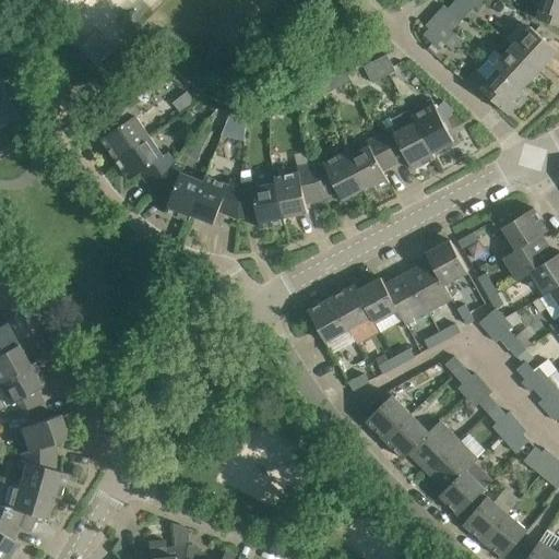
[(480,0),(456,0),(454,2),(467,15),(480,0)]
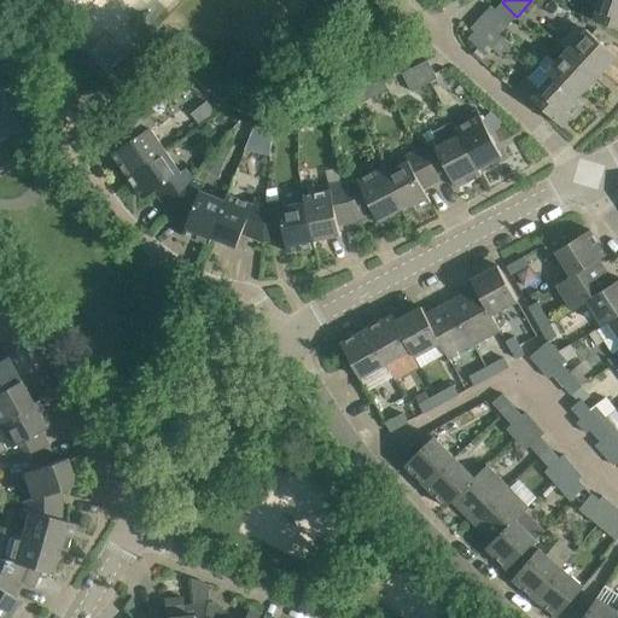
[(617,27),(617,0),(600,0),(595,21),(617,27)]
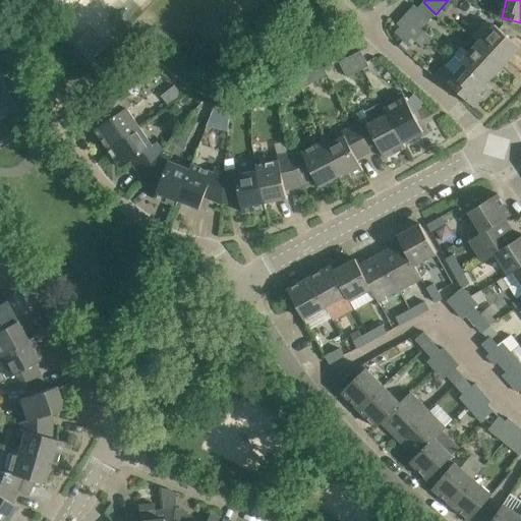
[(430,20),(436,14),(423,2),(417,8),(430,20)]
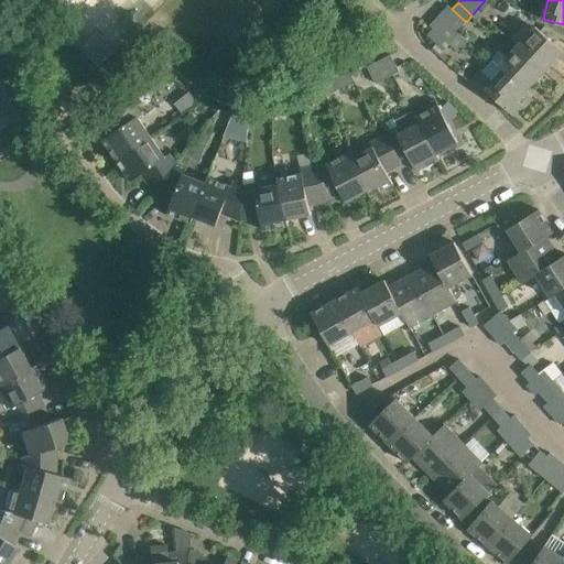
[(58,13),(51,21),(65,34),(72,26),(58,13)]
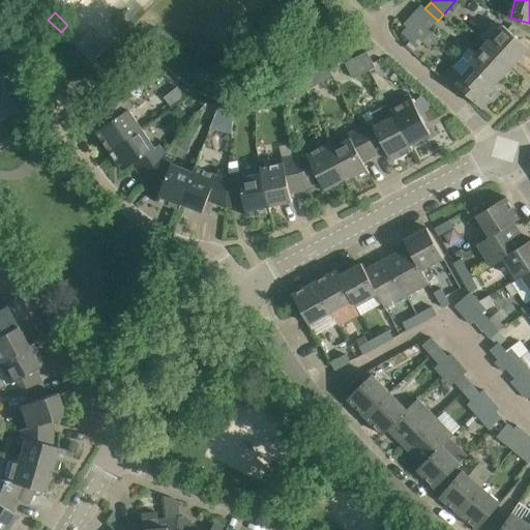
[(441,39),(429,28),(413,13),(405,24),(408,27),(403,33),(415,45),(420,39),(432,50),(441,39)]
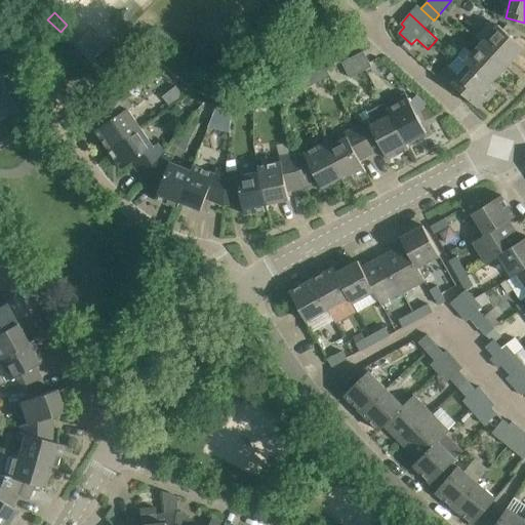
[(524,48),(499,25),(492,17),(475,36),(482,42),(508,67),(524,48)]
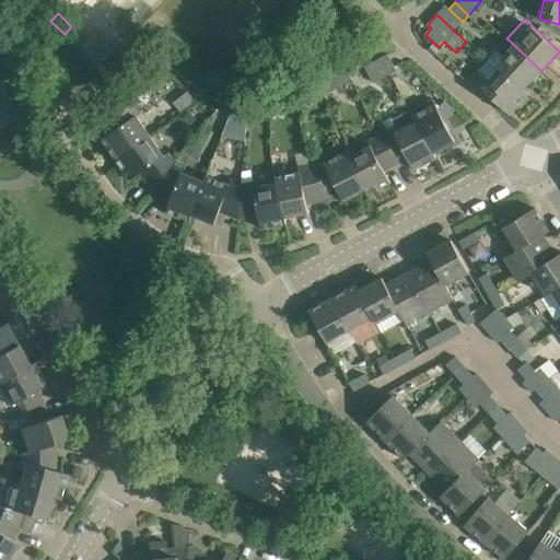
[(72,26),(71,26),(65,34),(63,34),(78,48),(79,47),(85,39),(72,26)]
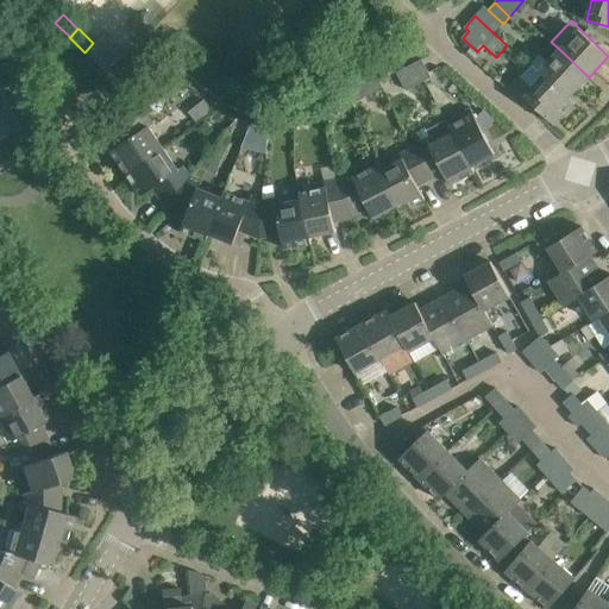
[(86,51),(107,73),(127,51),(106,30),(93,43),(86,51)]
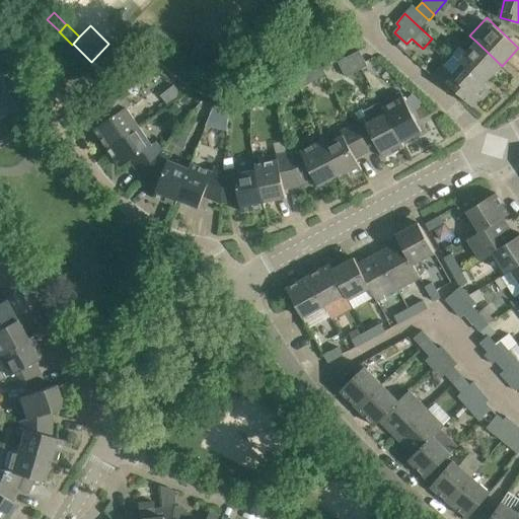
[(485,83),(486,83),(502,66),(476,42),(467,53),(460,46),(452,54),(453,55),(451,58),(452,59),(455,56),(464,65),(464,64),(485,83)]
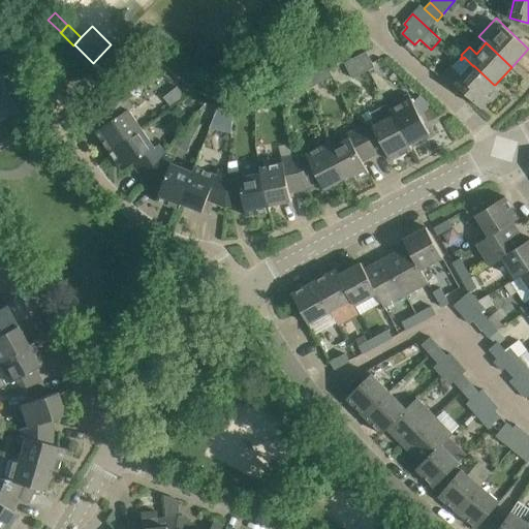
[(367,51),(345,63),(353,79),(375,66),(367,51)]
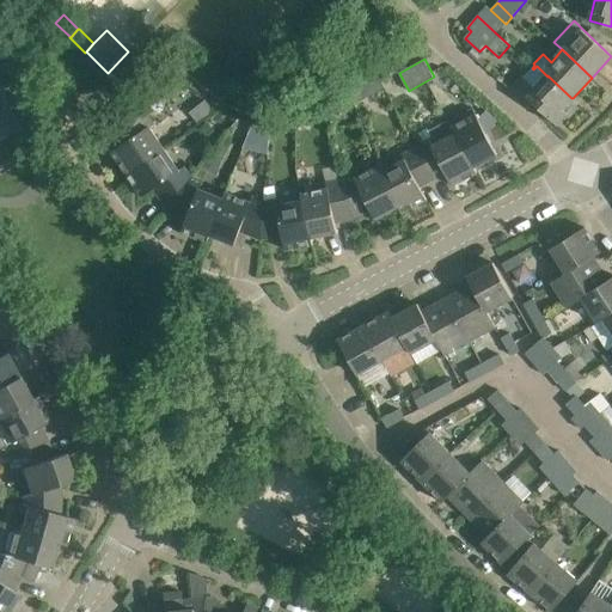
[(577,103),(573,98),(571,98),(548,75),(548,77),(537,66),(533,69),(532,68),(522,77),(510,90),(526,103),(530,99),(557,124),(565,115),(570,117),(577,109),(576,104),(577,103)]
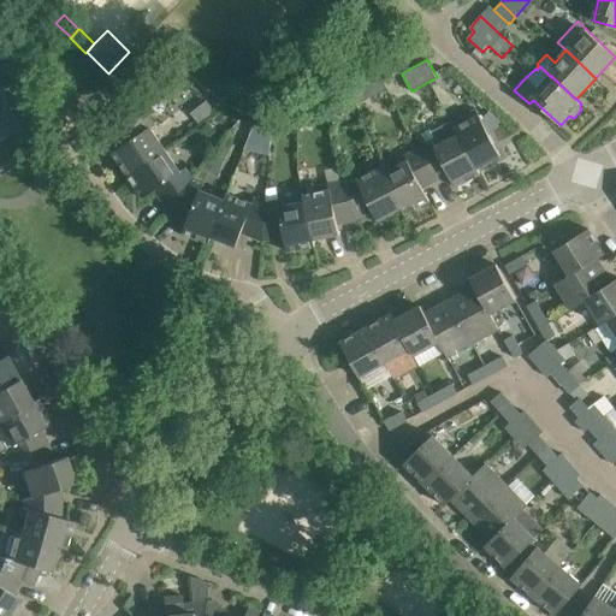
[(378,72),(367,78),(375,95),(386,89),(378,72)]
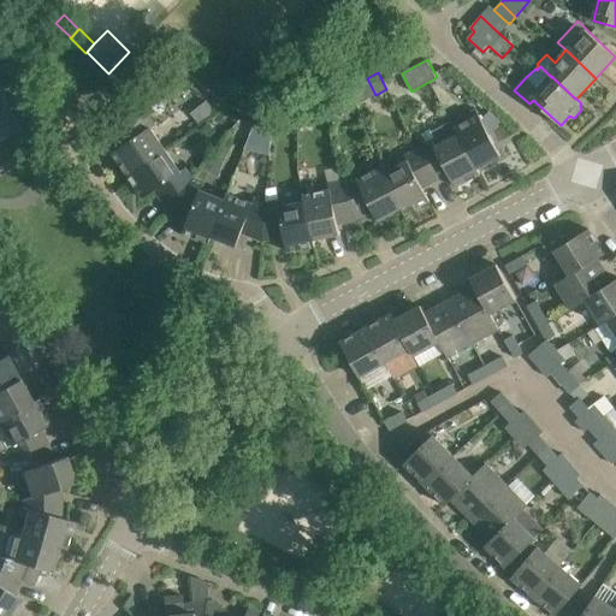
[(150,128),(157,124),(143,106),(117,131),(125,144),(113,153),(128,175),(165,149),(150,128)]
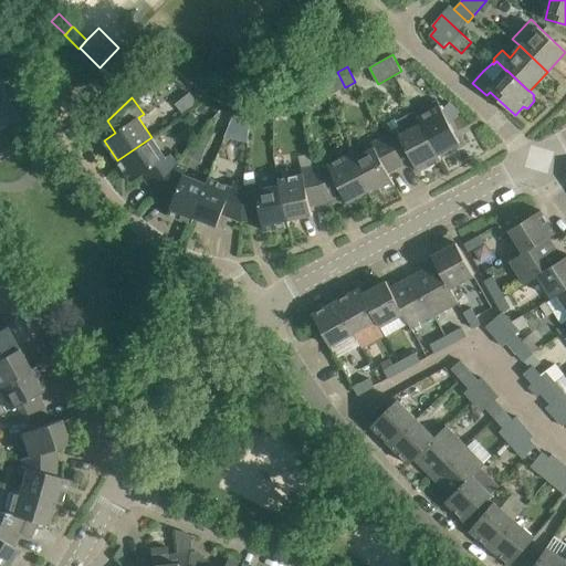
[(428,130),(439,154),(461,143),(450,123),(443,111),(438,100),(430,104),(433,109),(419,117),(426,132),(428,130)]
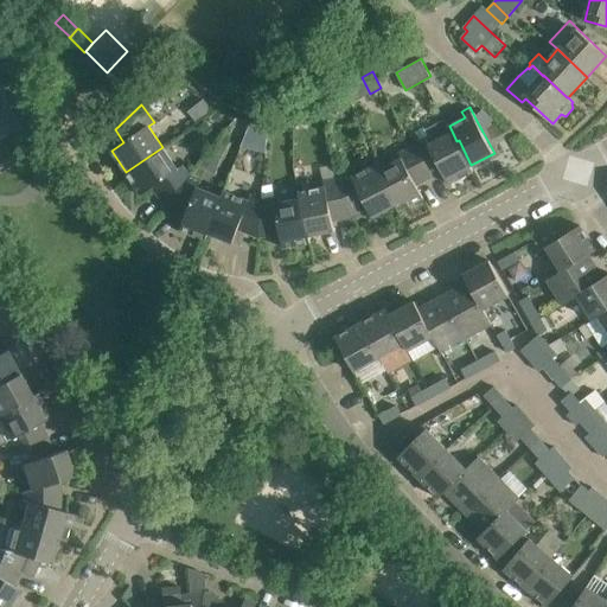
[(483,110),(475,119),(483,132),(492,121),(483,110)]
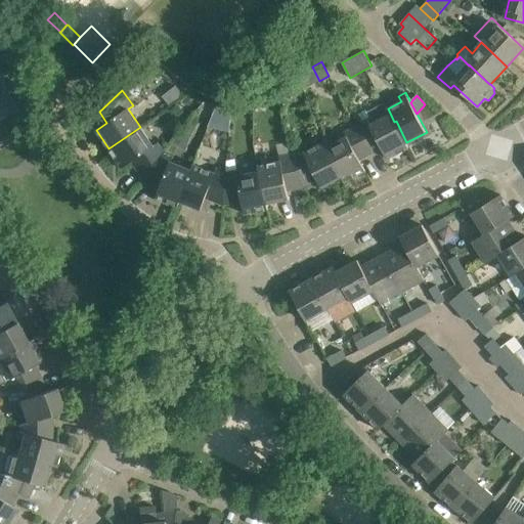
[(388,108),(387,108),(384,102),(367,112),(366,108),(358,113),(363,122),(356,126),(372,154),(382,148),(388,159),(409,147),(406,142),(396,121),(394,122),(388,108)]
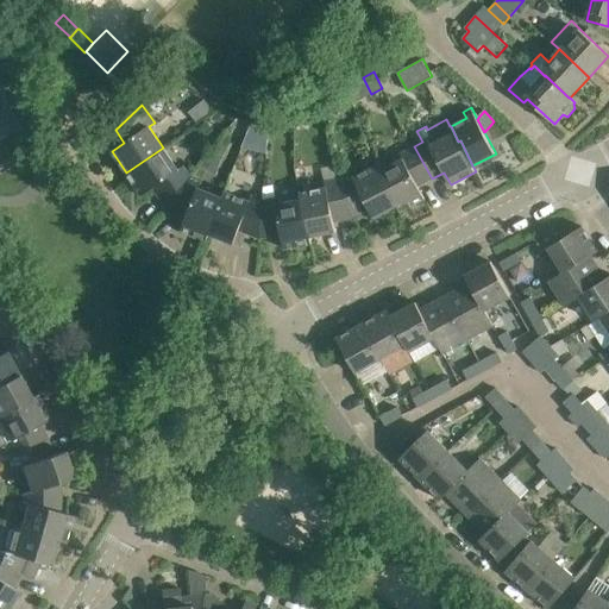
[(244,146),(265,151),(271,125),(250,120),(244,146)]
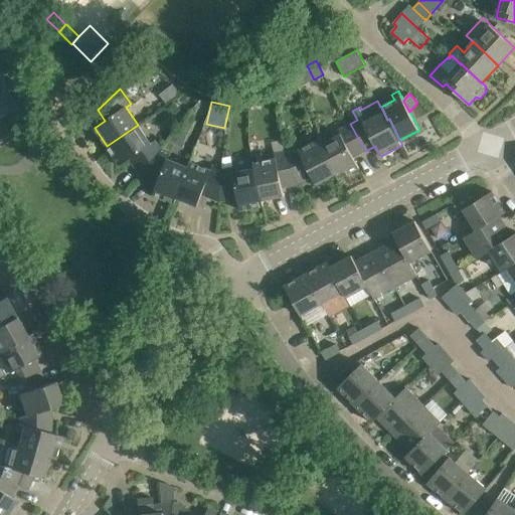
[(354,157),(365,151),(350,124),(338,130),(341,135),(322,145),(337,173),(336,174),(339,179),(359,168),(354,157)]
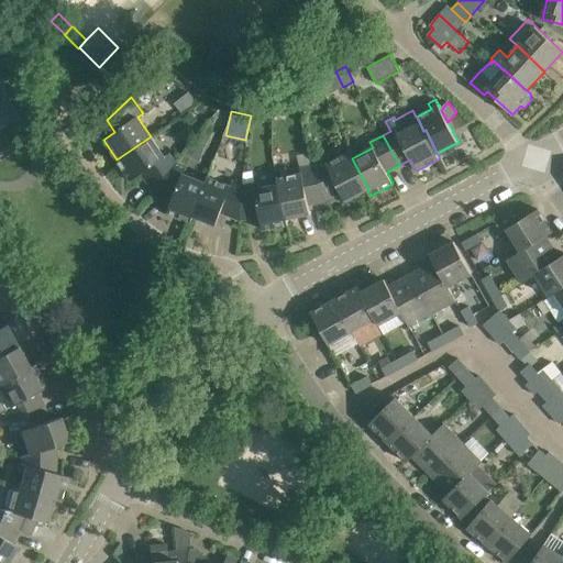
[(154,191),(176,162),(169,153),(165,156),(151,136),(117,159),(131,180),(142,174),(154,191)]
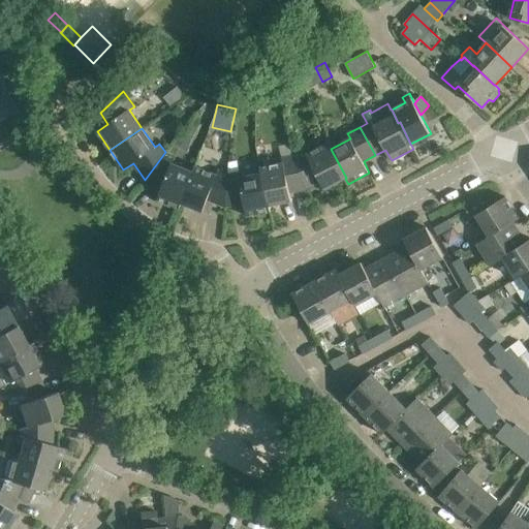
[(331,149),(329,144),(308,154),(306,150),(294,154),(306,189),(321,181),(325,189),(345,179),(346,178),(331,149)]
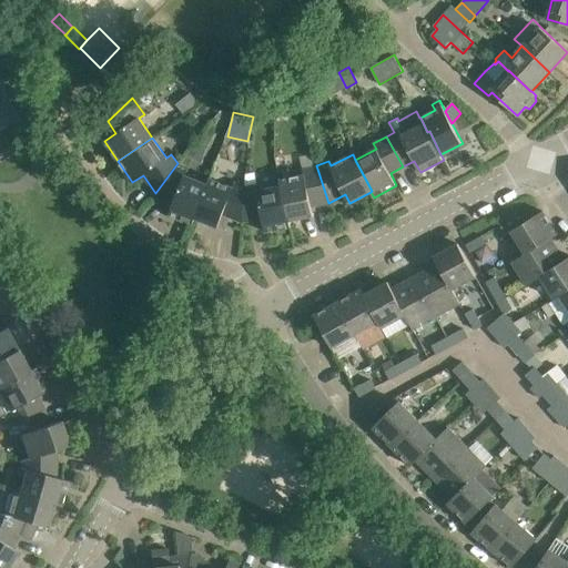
[(208,183),(206,183),(185,174),(189,168),(178,163),(155,193),(174,201),(169,214),(193,224),(195,217),(194,217),(208,183)]
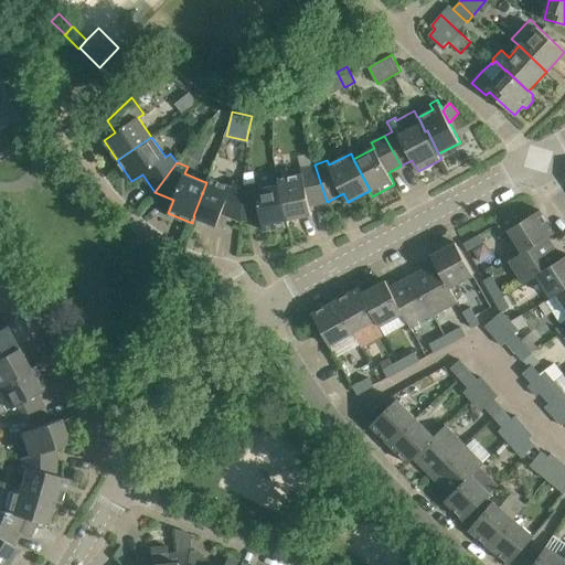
[(310,205),(327,202),(315,164),(301,168),(302,173),(278,179),(279,184),(280,184),(287,220),(288,220),(312,215),(310,205)]
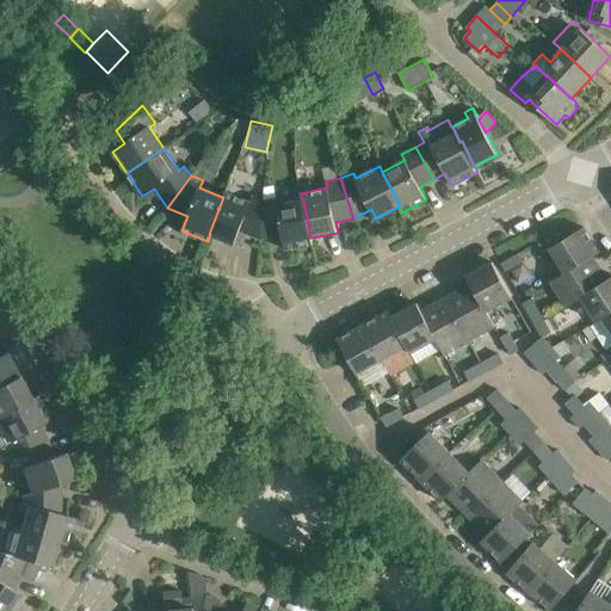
[(260,239),(264,201),(252,196),(251,202),(224,192),(222,197),(223,197),(209,234),(210,234),(235,245),(240,230),(260,239)]
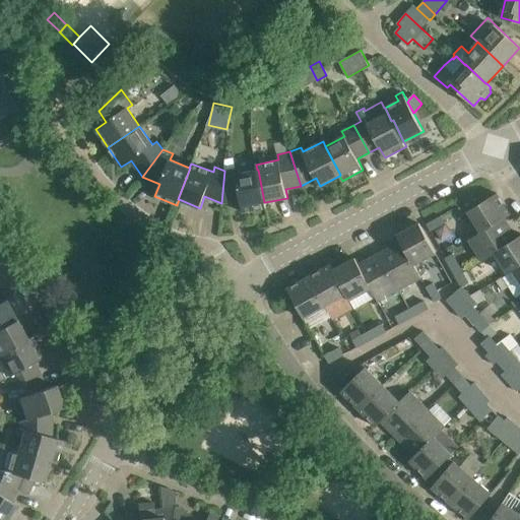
[(224,171),(221,203),(241,200),(243,212),(266,207),(265,202),(264,202),(258,170),(257,170),(237,174),(236,169),(224,171)]
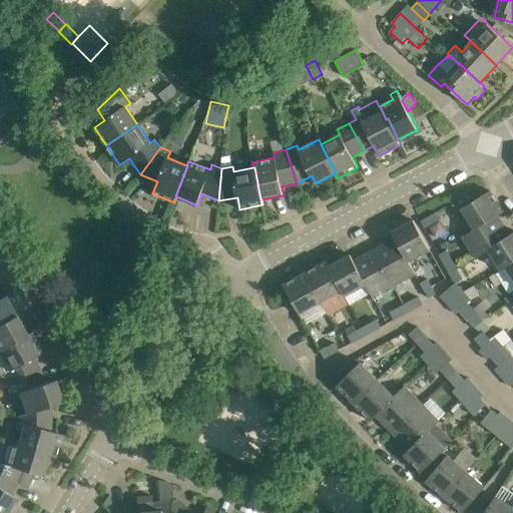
[(475,228),(498,215),(504,211),(490,190),(462,208),(475,228)]
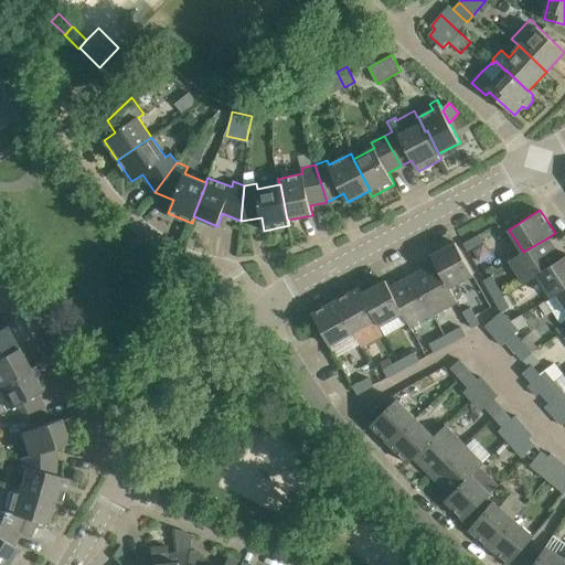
[(464,243),(468,251),(484,242),(480,234),(464,243)]
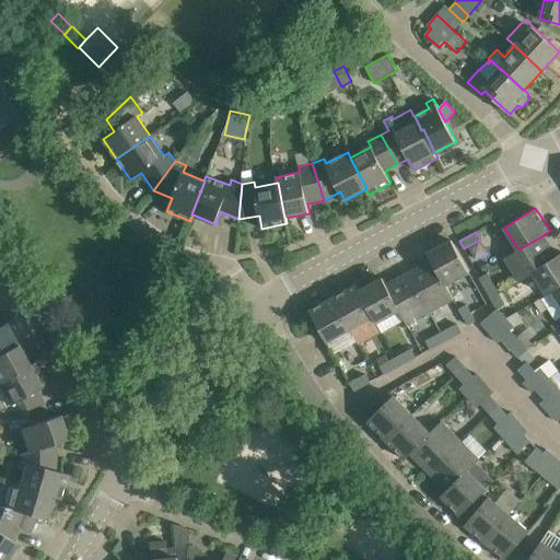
[(533,273),(557,256),(544,235),(518,249),(504,259),(520,282),(533,273)]
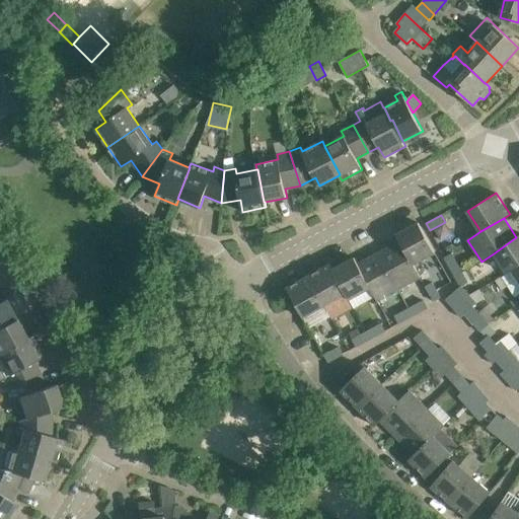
[(414,264),(435,252),(419,222),(396,234),(400,241),(414,264)]
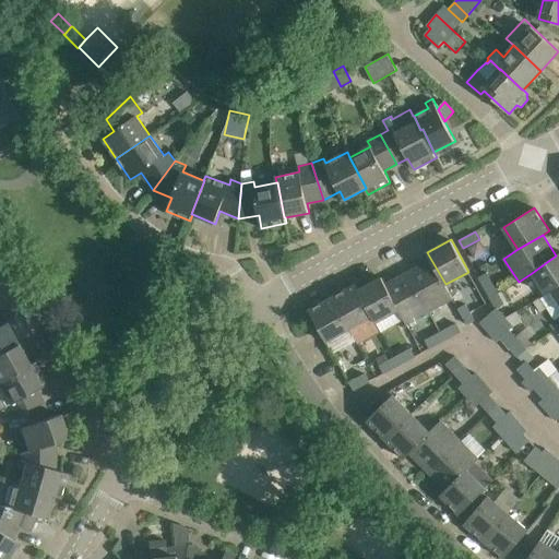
[(551,292),(558,285),(558,253),(556,256),(532,273),(546,295),(551,292)]
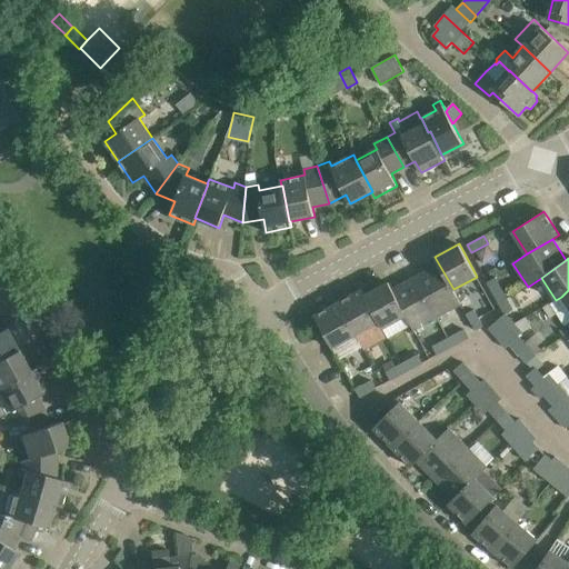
[(461,303),(453,289),(439,265),(416,277),(437,317),(461,303)]
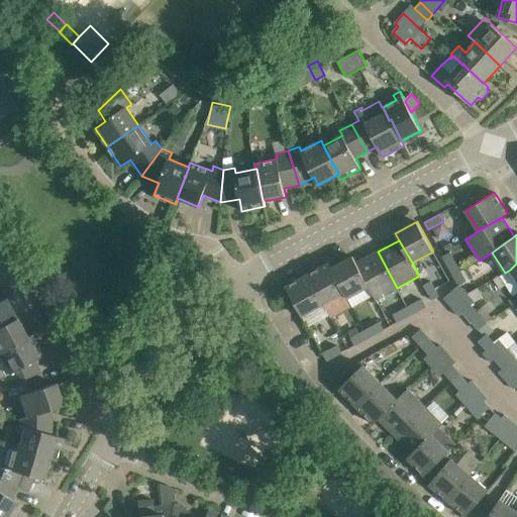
[(375,300),(397,288),(378,251),(356,263),(368,288),(375,300)]
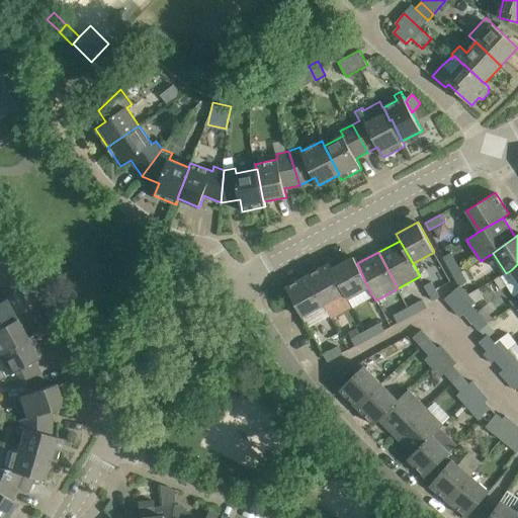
[(452,271),(459,267),(451,253),(444,257),(452,271)]
